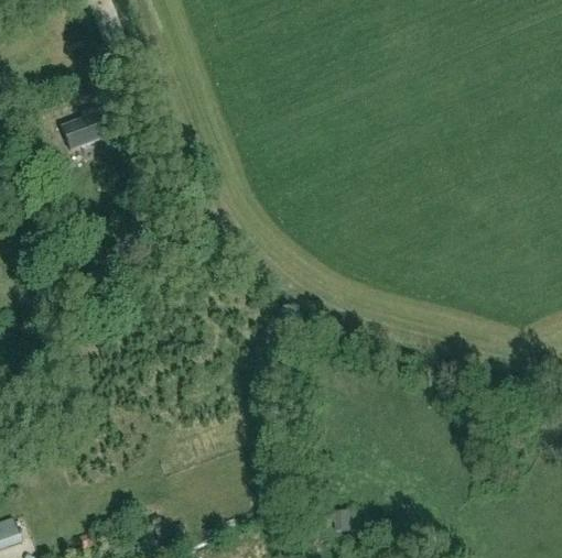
[(67,150),(114,132),(105,106),(94,110),(92,106),(78,111),(79,116),(57,123),(67,150)]
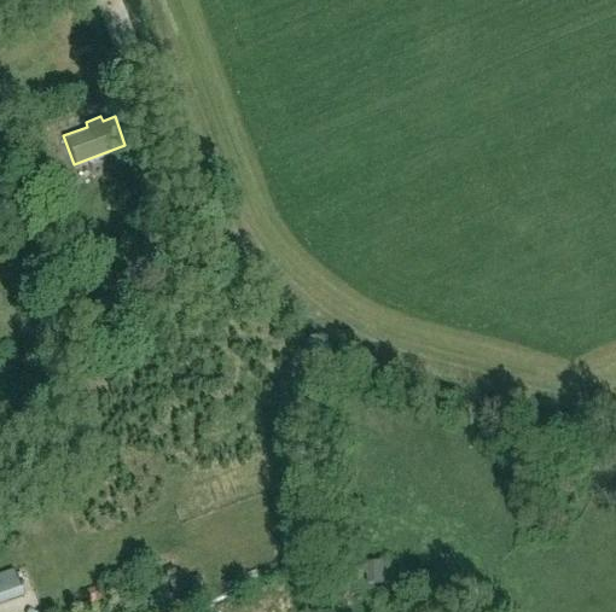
[(15,442),(38,435),(34,423),(12,430),(15,442)]
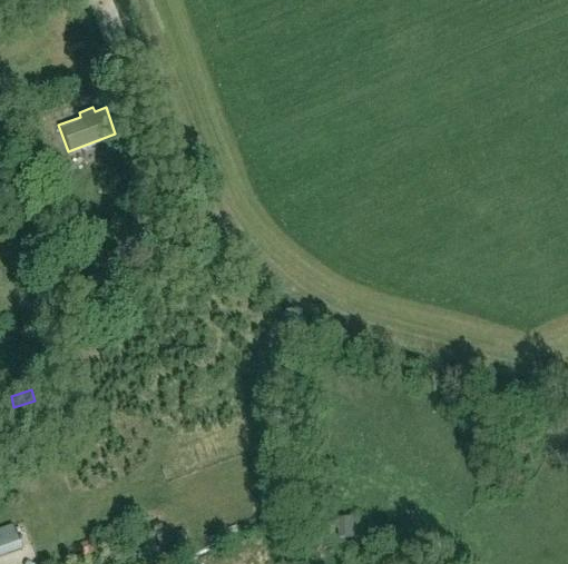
[(353,514),(335,514),(335,534),(353,534),(353,514)]
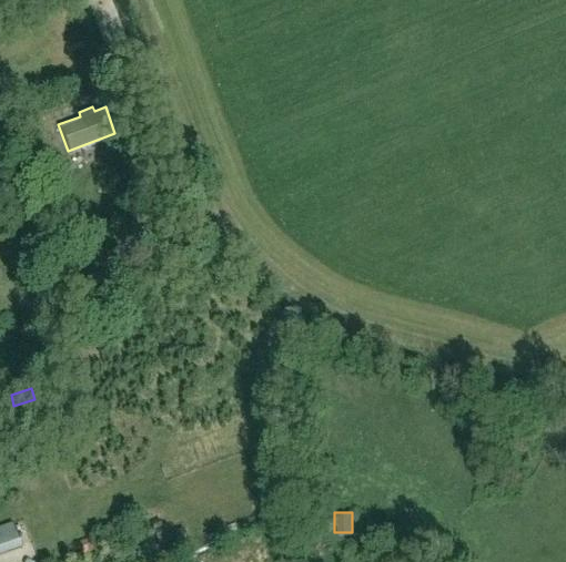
[(0,550),(20,543),(12,520),(0,523),(0,550)]
